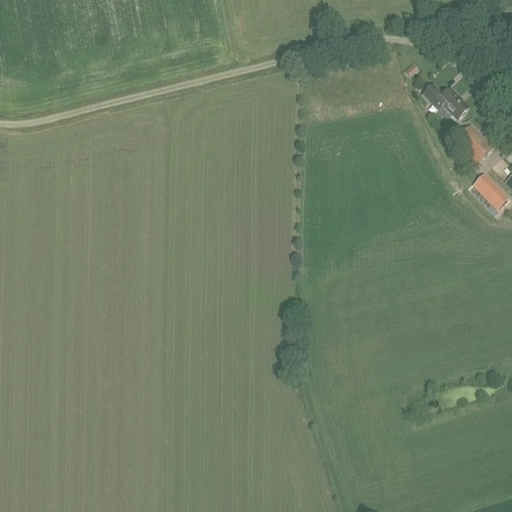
[(482,71),(502,58),(497,51),(478,64),(482,71)]
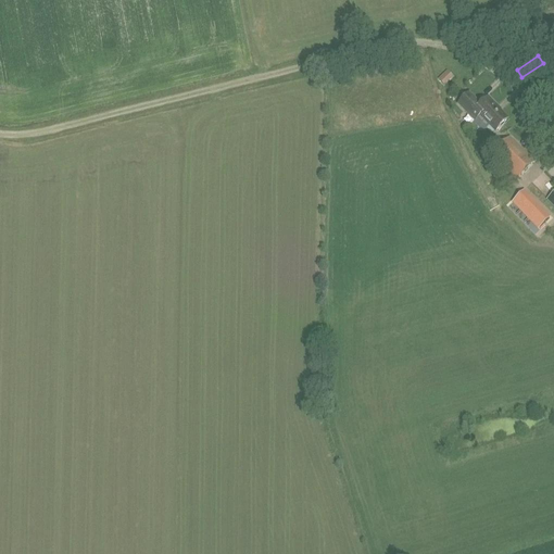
[(474,118),(479,113),(494,129),(506,117),(495,105),(495,104),(487,96),(479,103),(468,91),(457,101),(474,118)]
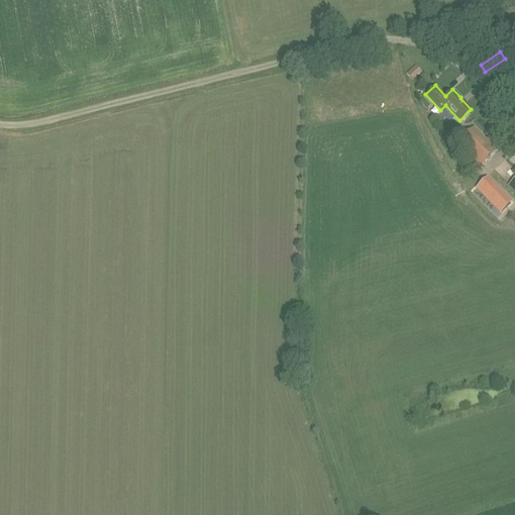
[(480,165),(496,148),(473,126),(456,141),(480,165)]
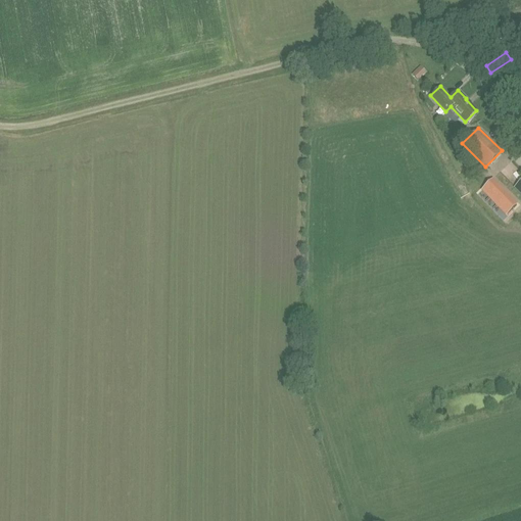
[(504,214),(514,203),(489,178),(479,188),(504,214)]
